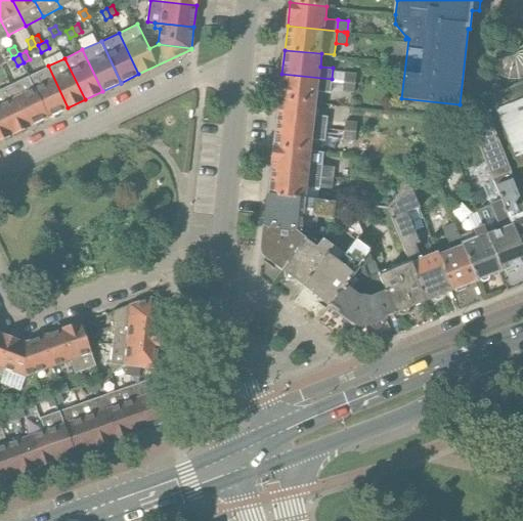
[(49,117),(68,107),(48,66),(30,75),(48,116),(49,117)]
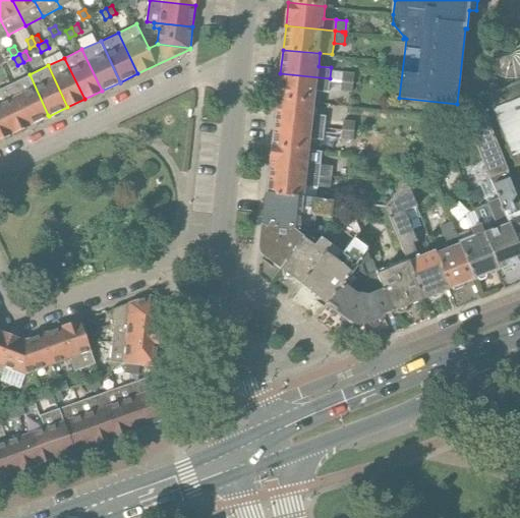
[(354,81),(355,71),(343,70),(342,79),(354,81)]
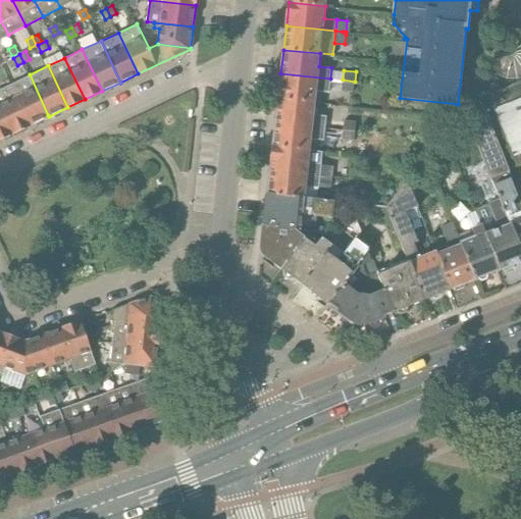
[(316,89),(329,91),(330,79),(280,73),(278,98),(315,102),(316,89)]
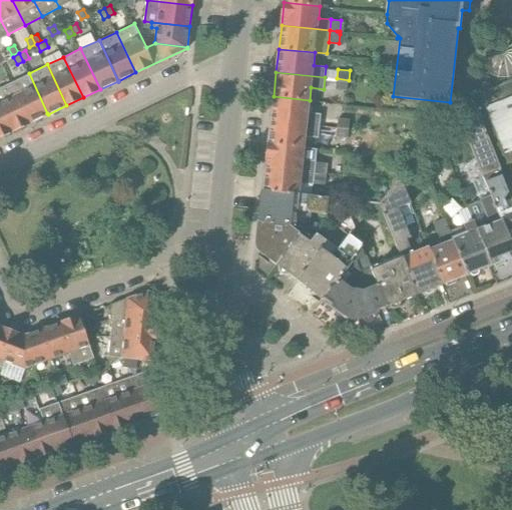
[(48,114),(47,113),(29,73),(11,82),(30,122),(48,114)]
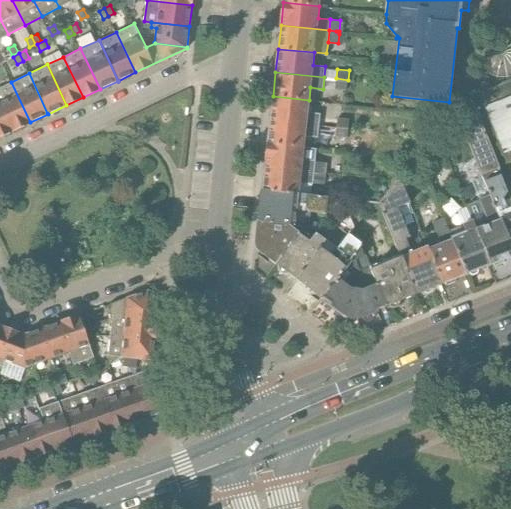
[(347,88),(348,80),(336,78),(335,86),(347,88)]
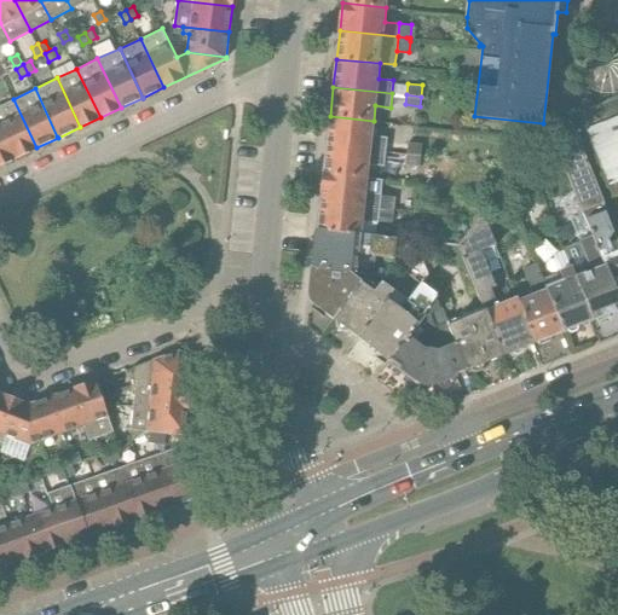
[(0,123),(16,157),(36,148),(13,99),(0,104),(0,123)]
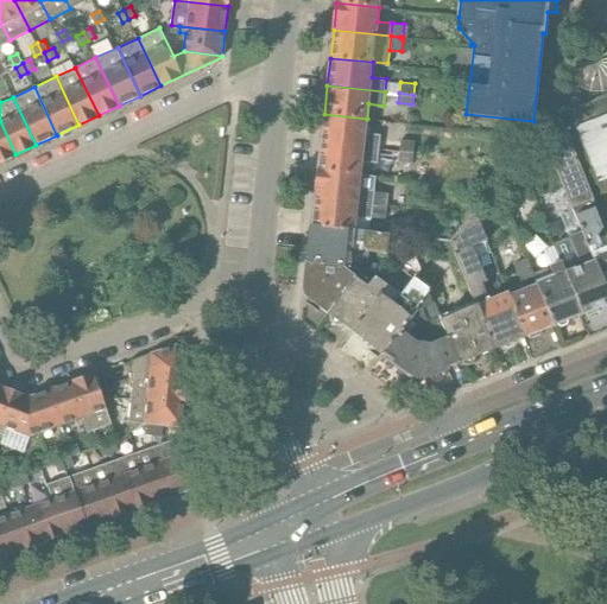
[(606,110),(577,124),(600,179),(606,176),(606,110)]
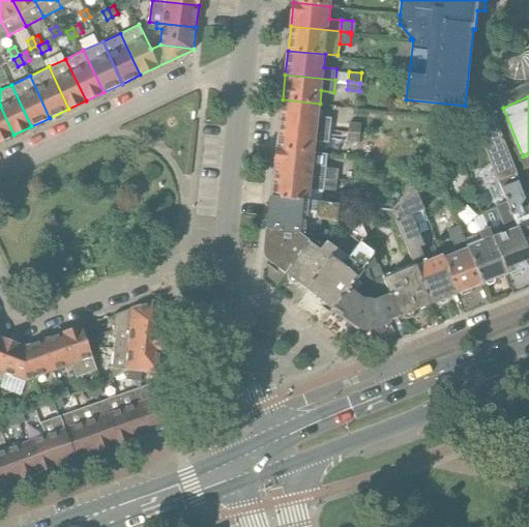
[(528,214),(525,216),(521,205),(525,200),(518,182),(521,180),(488,98),(469,105),(477,126),(507,202),(528,254),(528,214)]
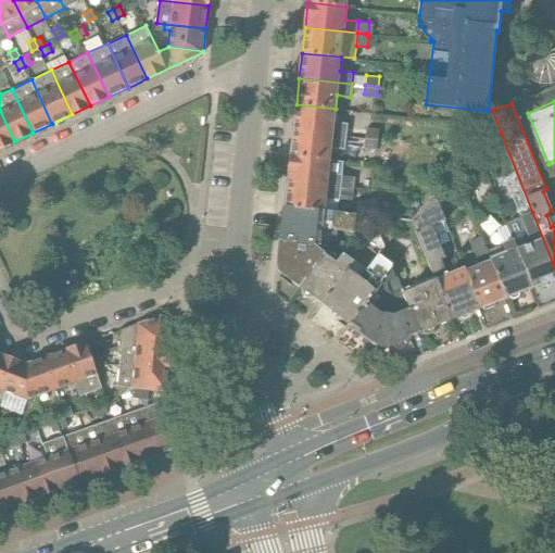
[(293,129),(347,135),(348,123),(335,122),(336,109),(297,104),(293,129)]
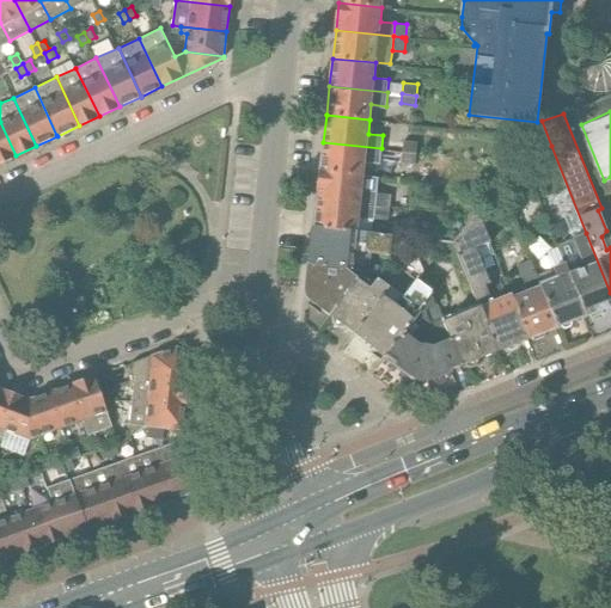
[(531,135),(529,139),(535,153),(551,146),(542,121),(531,135)]
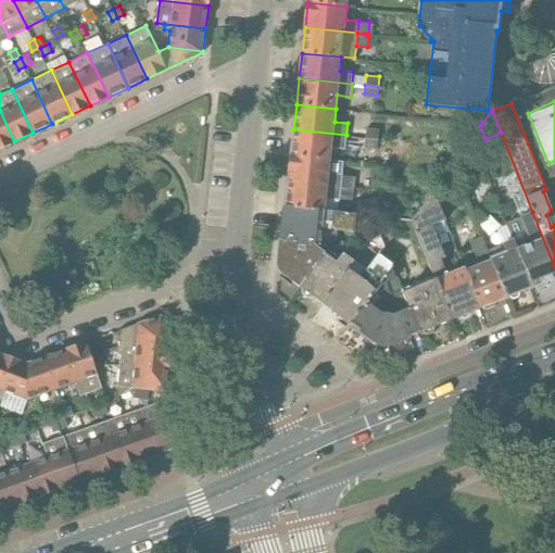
[(0,148),(14,141),(0,111),(0,148)]
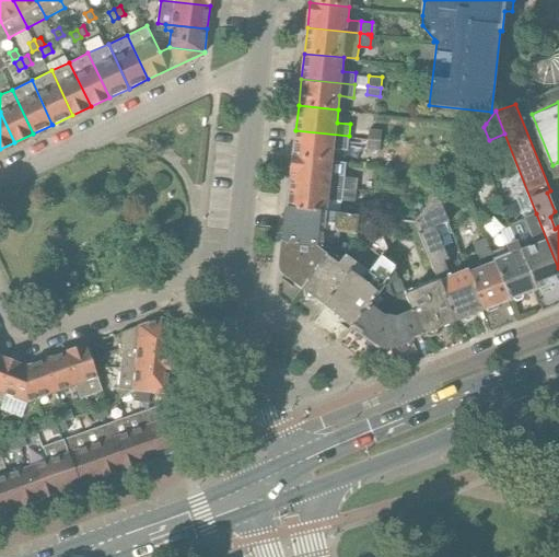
[(365,138),(381,139),(382,129),(367,127),(365,138)]
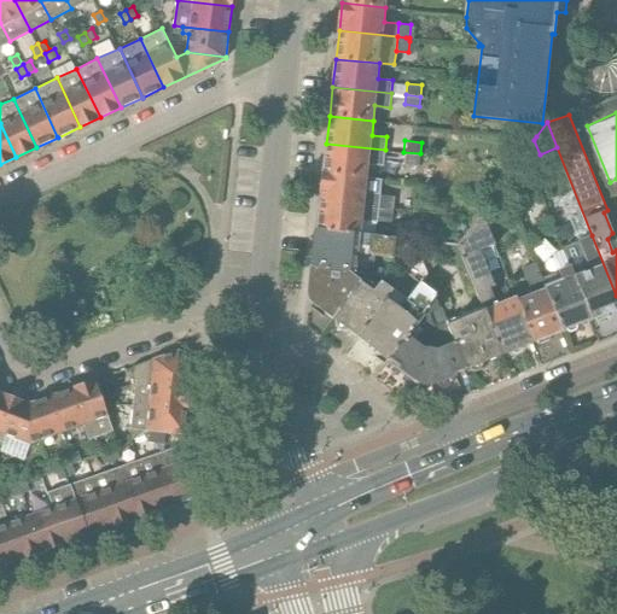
[(324,171),(367,176),(368,162),(384,164),(385,150),(326,144),(324,171)]
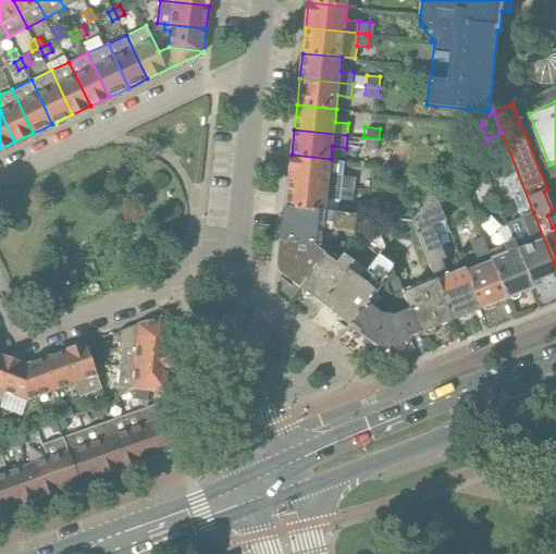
[(379,138),(363,137),(362,147),(378,149),(379,138)]
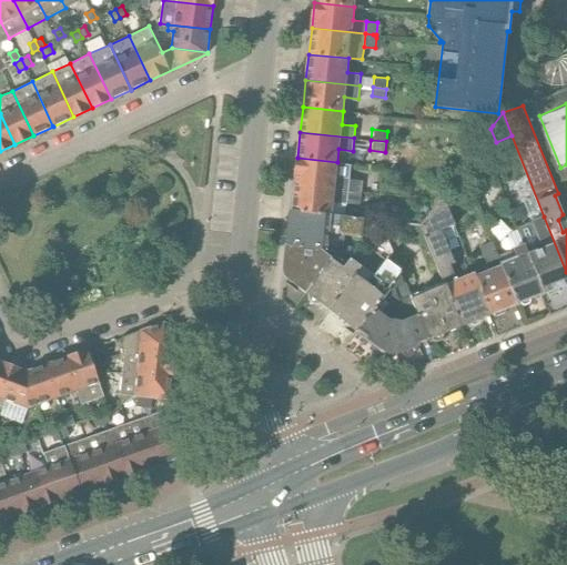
[(294,184),(348,191),(350,178),(351,163),(337,162),(297,158),(294,184)]
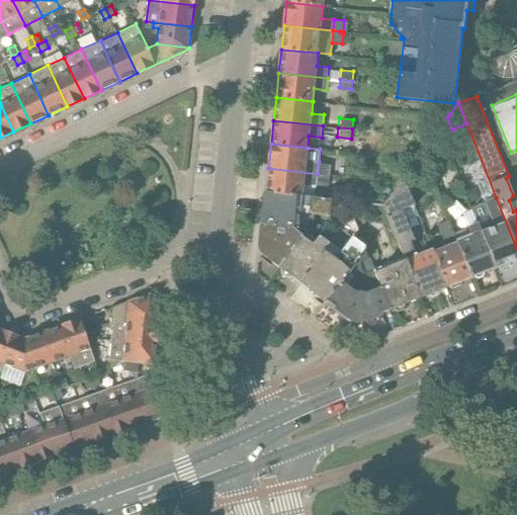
[(330,163),(319,162),(318,174),(329,175),(330,163)]
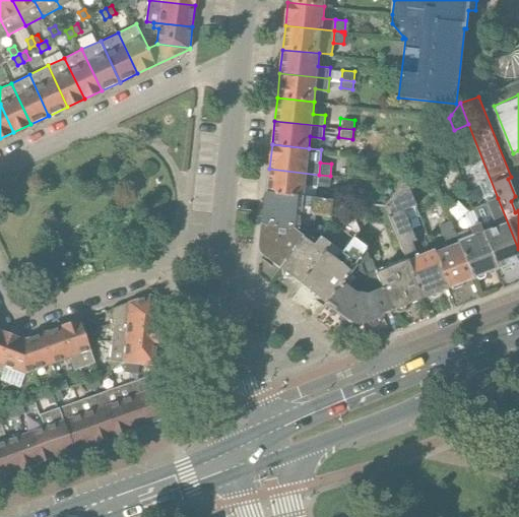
[(267,193),(304,196),(305,184),(318,185),(319,175),(269,169),(267,193)]
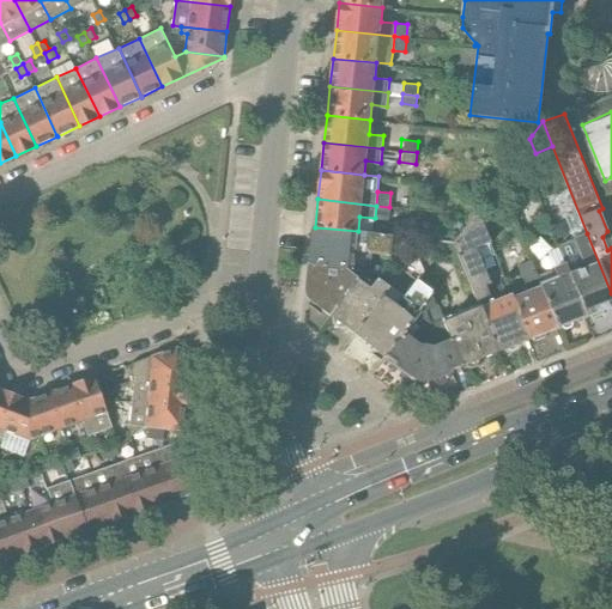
[(389,207),(376,206),(375,218),(387,220),(388,218),(389,207)]
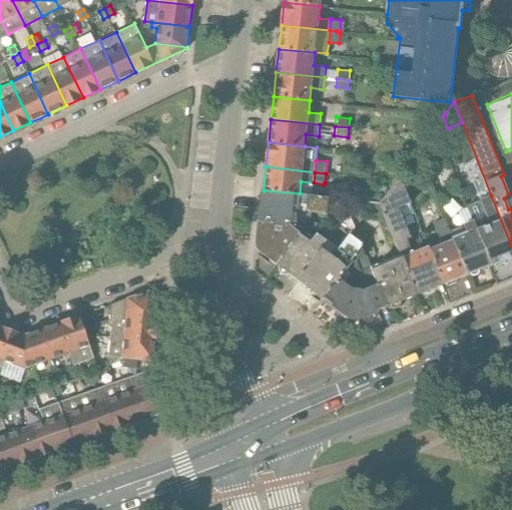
[(443,284),(430,247),(429,245),(413,251),(407,238),(411,236),(399,207),(411,202),(401,174),(380,201),(400,253),(417,295),(443,284)]
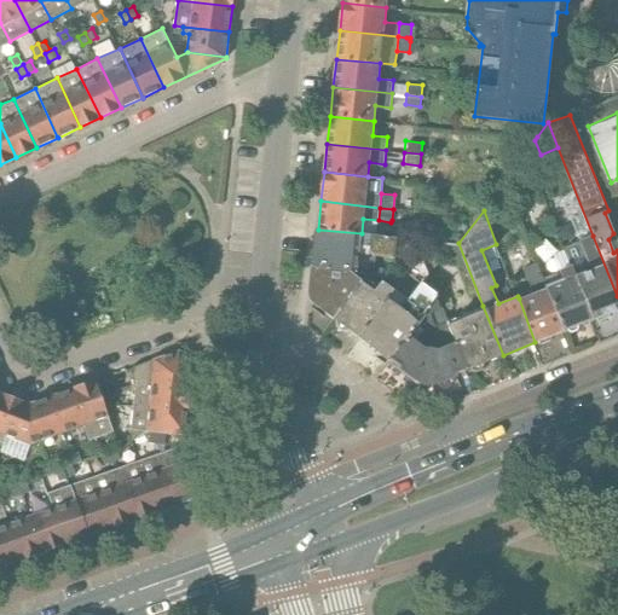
[(313,268),(351,272),(373,273),(375,255),(396,257),(397,237),(362,233),(318,230),(313,268)]
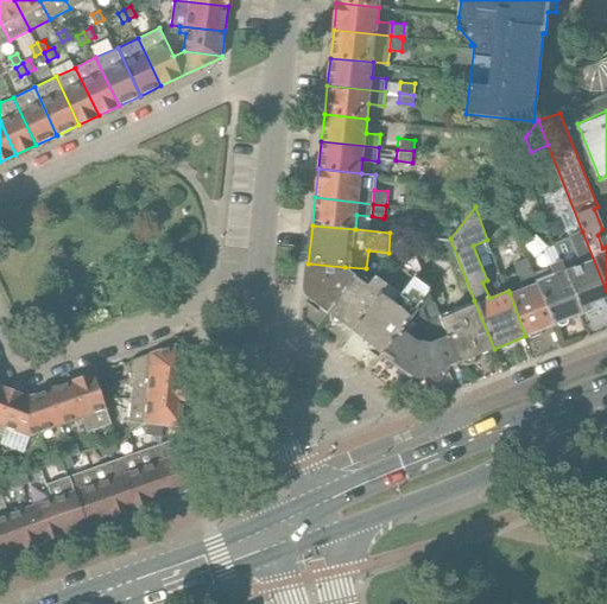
[(583,312),(606,302),(606,291),(582,231),(555,242),(562,261),(583,312)]
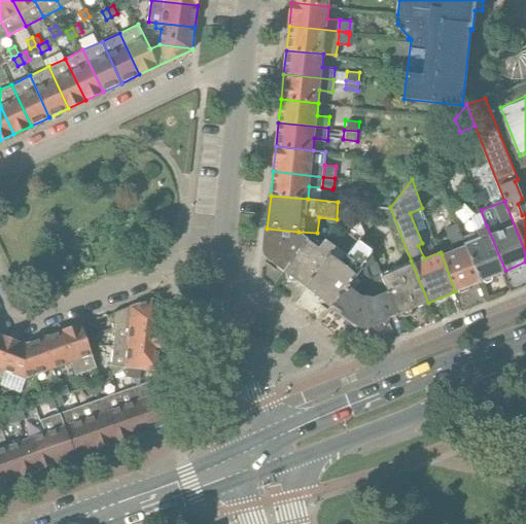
[(455,291),(480,282),(462,236),(457,223),(446,228),(455,249),(442,254),(455,291)]
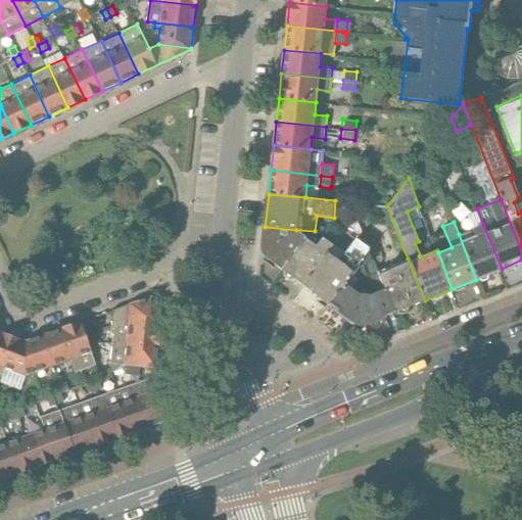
[(476,280),(502,269),(483,225),(475,229),(459,234),(476,280)]
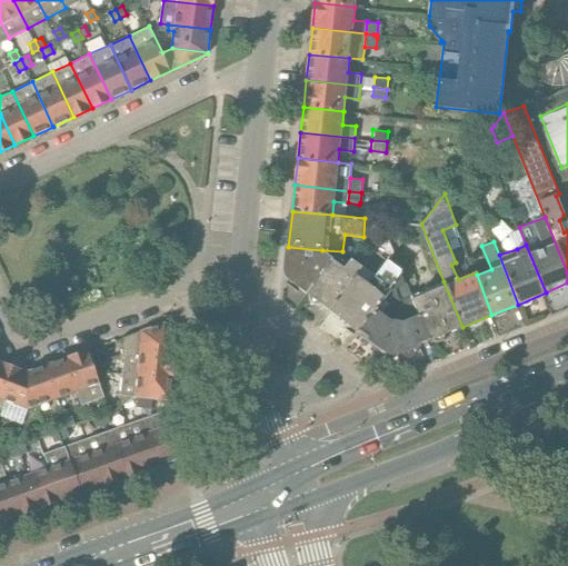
[(286,268),(286,270),(329,256),(322,250),(288,247),(286,268)]
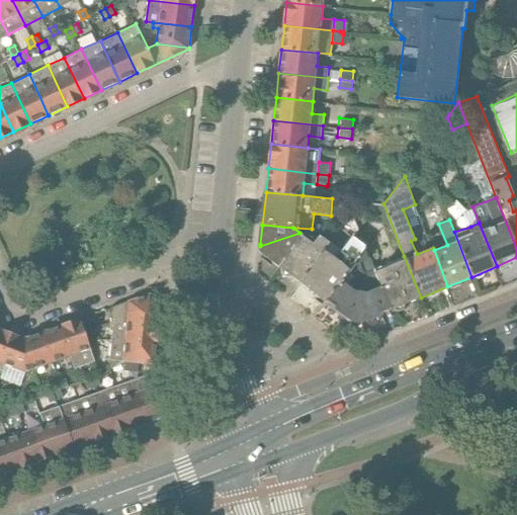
[(280,265),(300,280),(330,243),(338,232),(324,230),(320,236),(315,232),(309,240),(303,236),(280,265)]
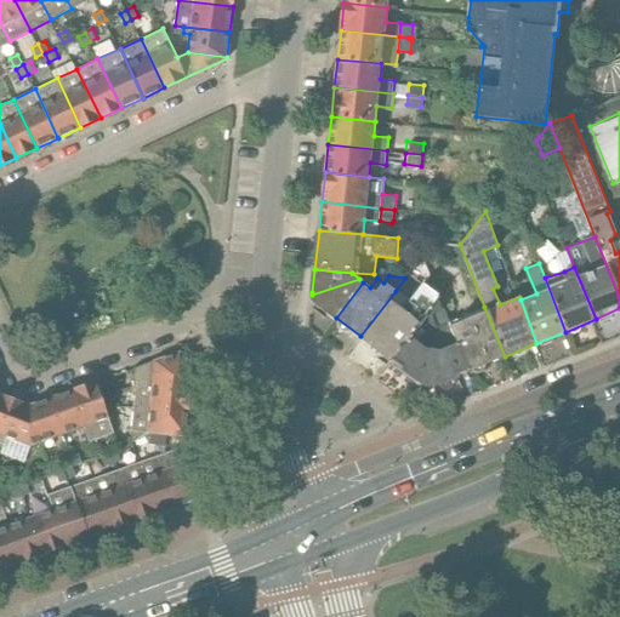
[(317,303),(336,318),(363,283),(359,279),(312,295),(313,298),(317,303)]
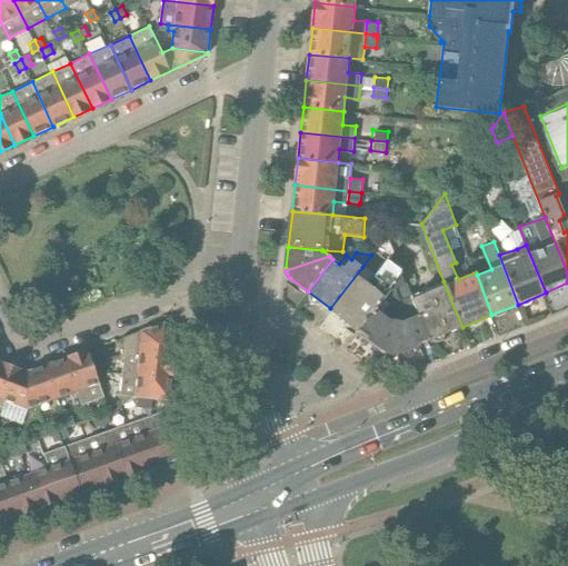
[(330,308),(358,330),(395,281),(402,270),(388,259),(375,277),(362,267),(330,308)]
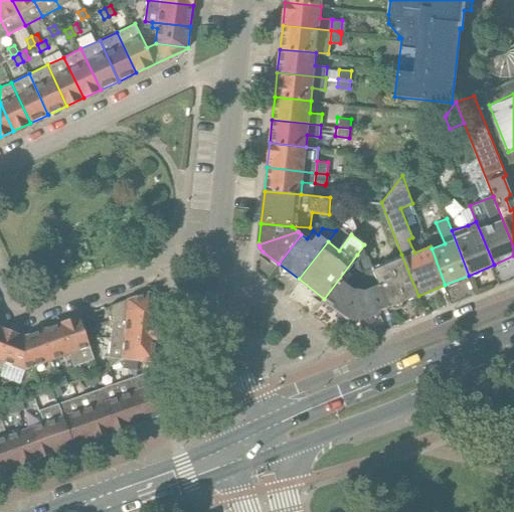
[(360,319),(388,308),(372,268),(364,271),(357,254),(324,299),(349,317),(355,319),(360,319)]
